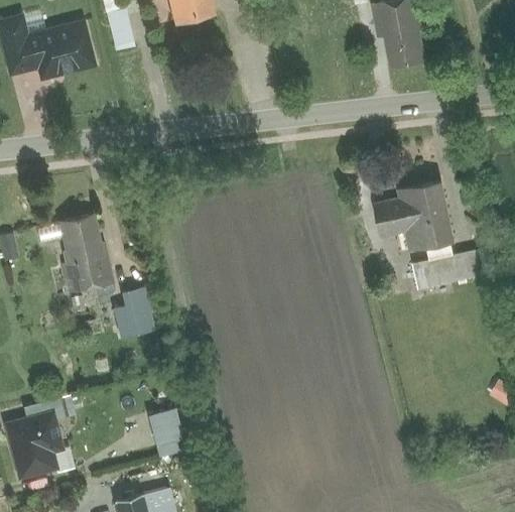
[(124,0),(104,0),(116,51),(135,46),(124,0)]
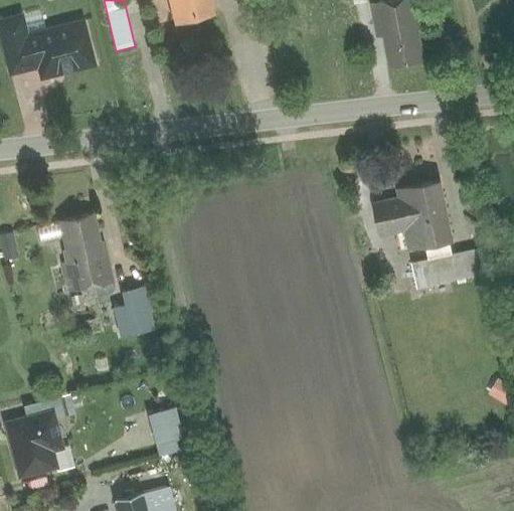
[(165,0),(172,26),(213,16),(208,0),(165,0)]
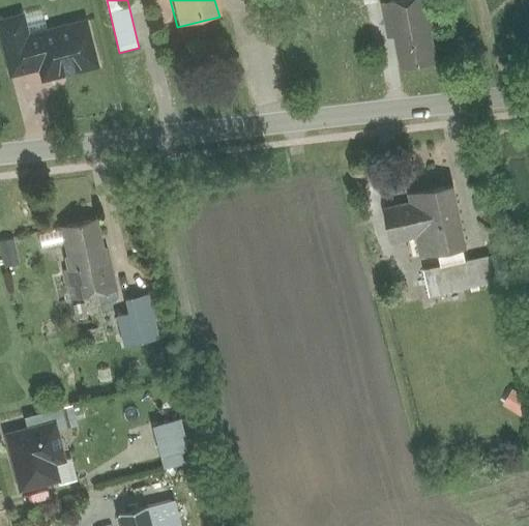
[(431,0),(408,0),(382,5),(389,39),(395,38),(403,72),(437,65),(430,31),(437,30),(431,0)]
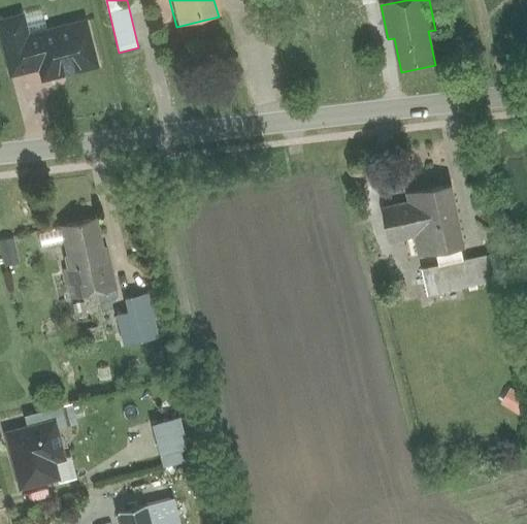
[(28,35),(23,11),(0,17),(0,40),(9,78),(36,72),(39,84),(99,70),(88,22),(28,35)]
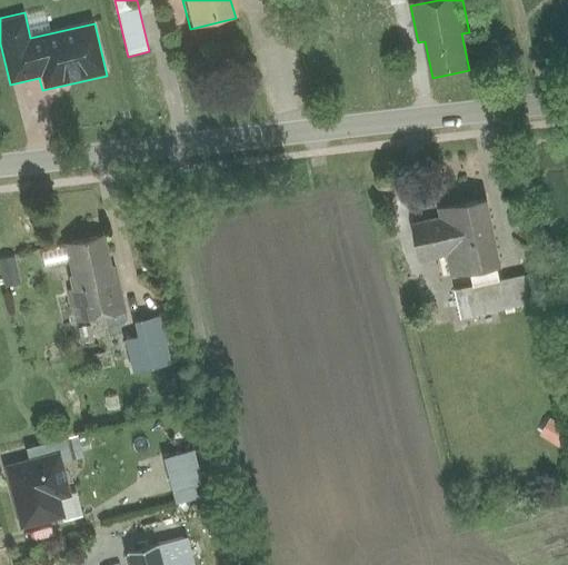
[(496,266),(501,265),(488,200),(441,210),(442,218),(450,254),(454,275),(469,271),(496,266)]
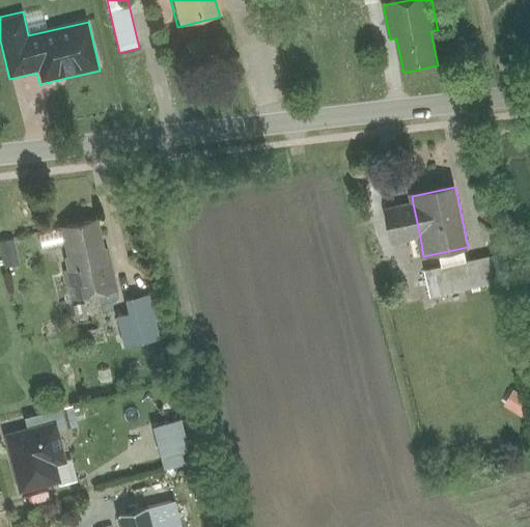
[(420,237),(413,203),(387,209),(394,242),(420,237)]
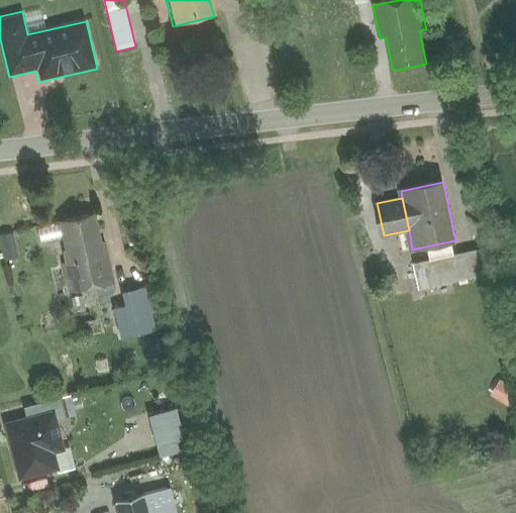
[(95,214),(59,222),(66,254),(63,255),(71,293),(116,283),(108,244),(102,245),(95,214)]
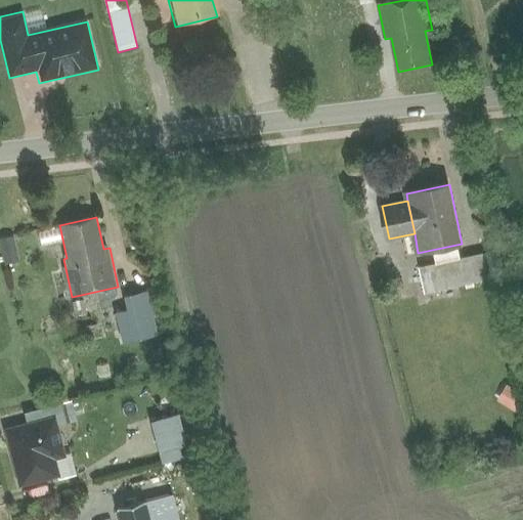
[(43,244),(60,241),(58,228),(41,231),(43,244)]
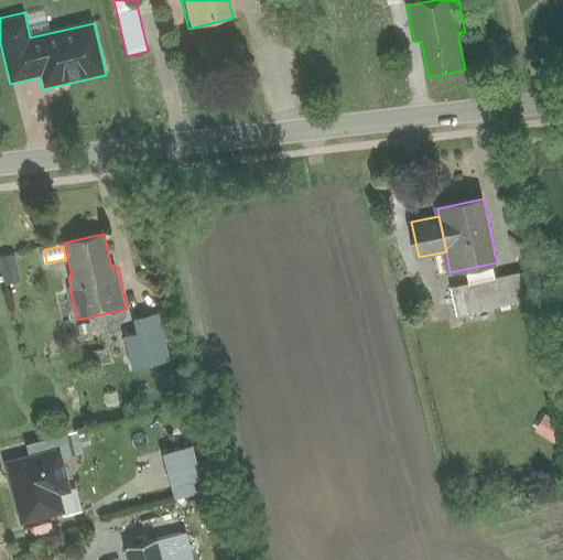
[(15,256),(1,259),(7,284),(21,281),(15,256)]
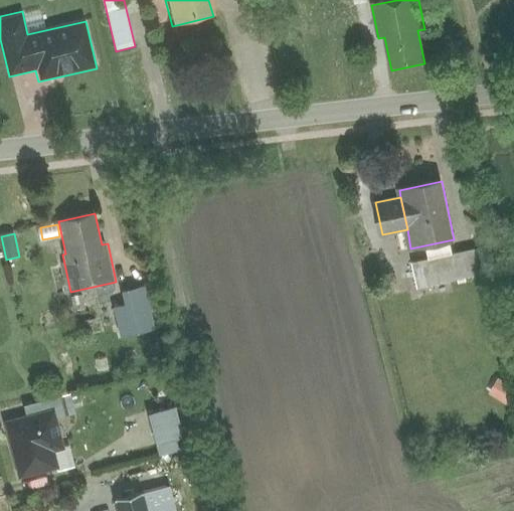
[(449,240),(424,245),(427,259),(452,253),(449,240)]
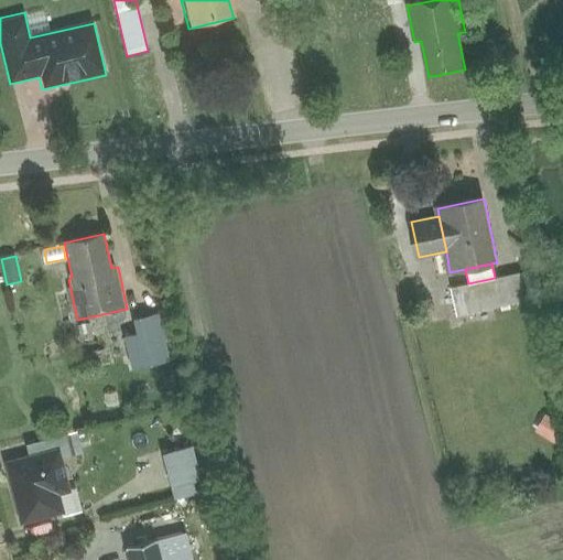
[(495,278),(468,283),(452,287),(457,316),(513,304),(508,276),(495,278)]
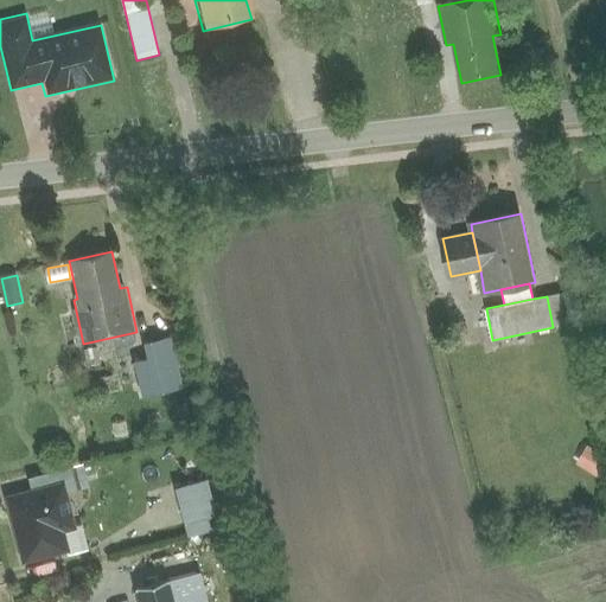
[(170,340),(144,346),(153,389),(179,383),(170,340)]
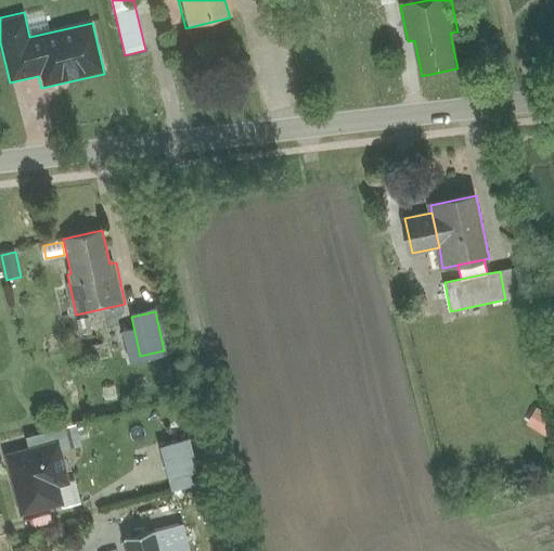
[(553,418),(539,408),(527,424),(546,438),(553,428),(553,418)]
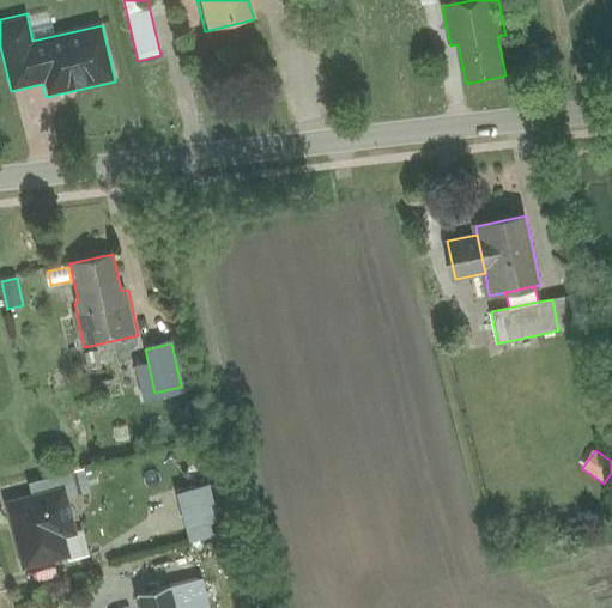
[(90,490),(85,470),(28,485),(30,494),(61,486),(64,497),(90,490)]
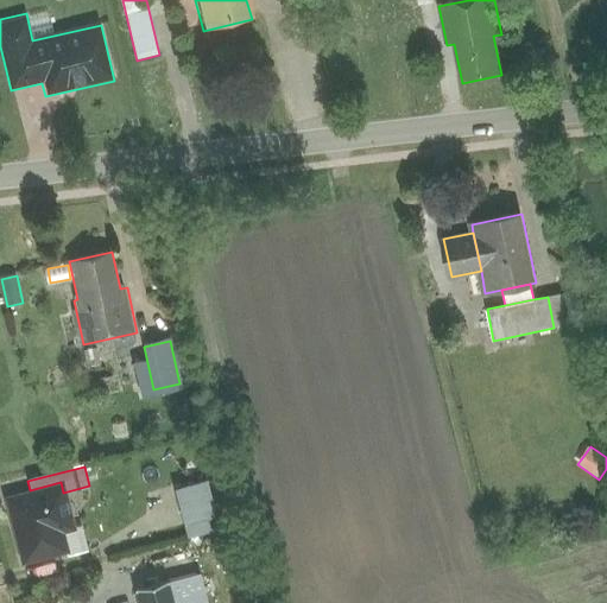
[(30,490),(4,496),(21,566),(64,554),(58,532),(73,528),(63,493),(61,482),(30,490)]
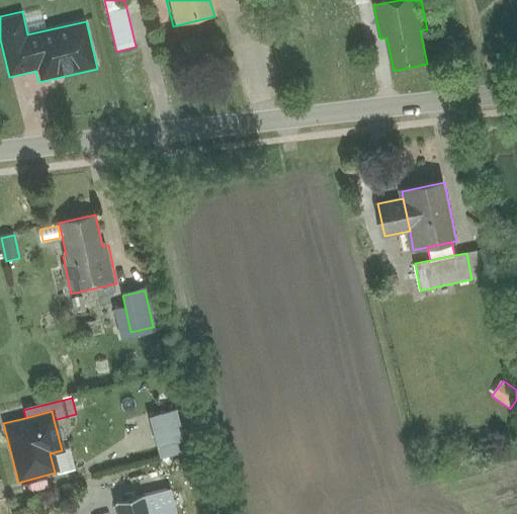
[(147,513),(143,497),(112,504),(114,513),(147,513)]
